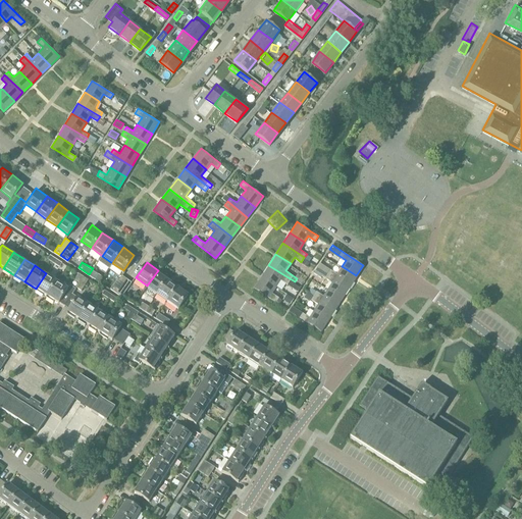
[(286,283),(290,278),(268,265),(262,275),(276,284),(280,278),(286,283)]
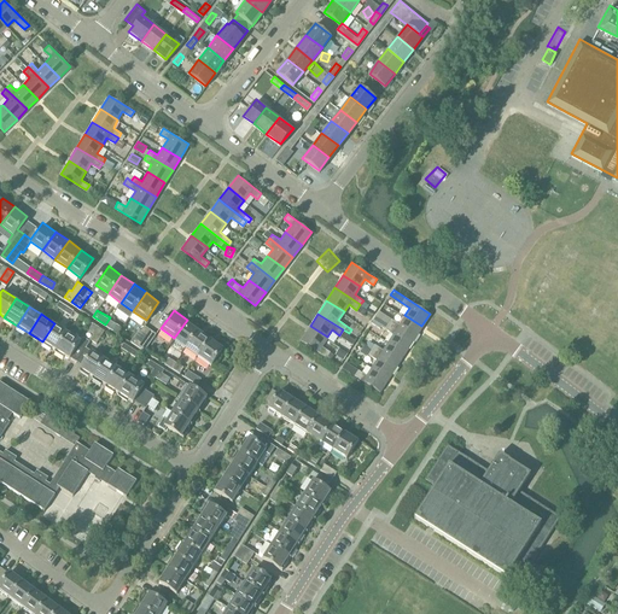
[(384,327),(388,322),(375,315),(372,321),(380,327),(382,325),(384,327)]
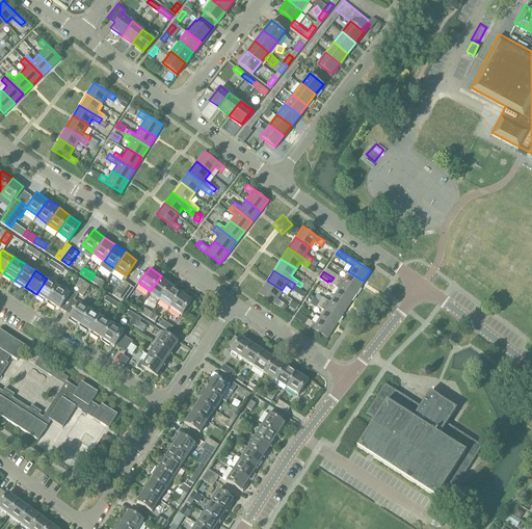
[(355,292),(363,281),(348,271),(343,279),(337,274),(334,278),(355,292)]
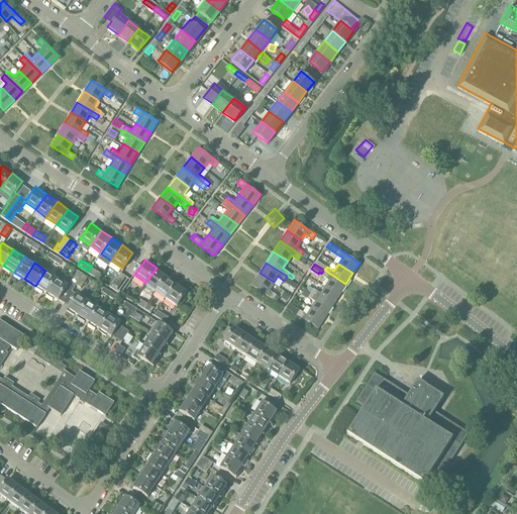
[(92,266),(88,272),(94,275),(97,270),(92,266)]
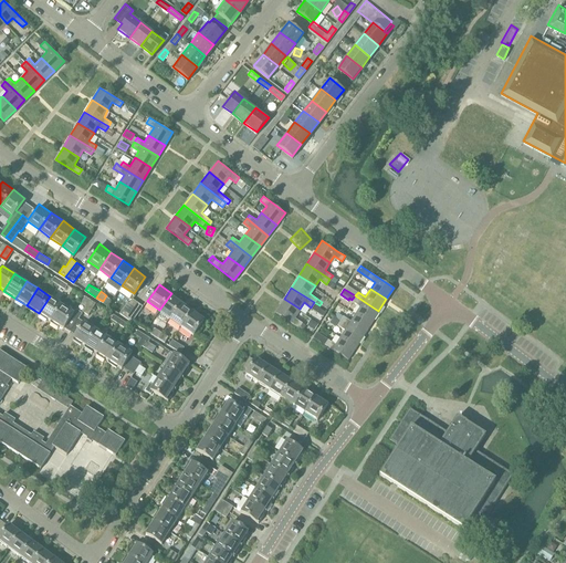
[(170,318),(182,301),(171,293),(159,310),(170,318)]
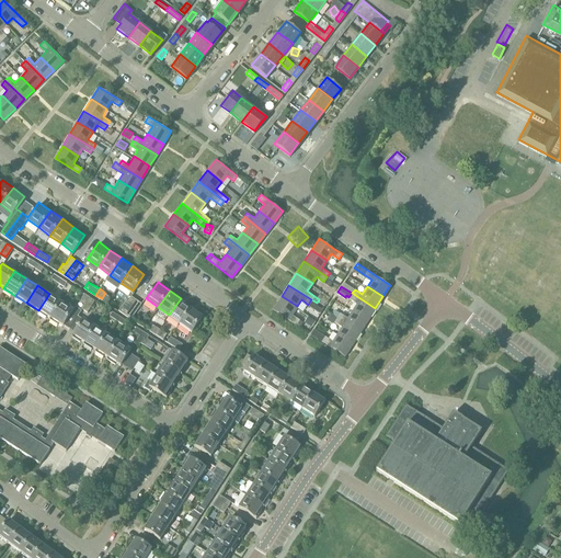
[(367,319),(375,308),(352,293),(350,298),(356,303),(352,309),(367,319)]
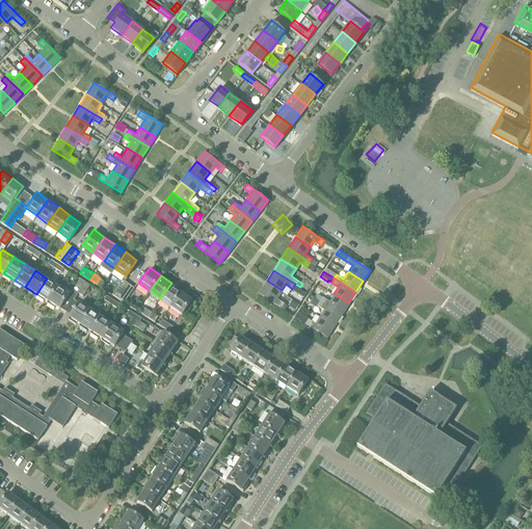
[(48,301),(58,285),(47,279),(36,294),(48,301)]
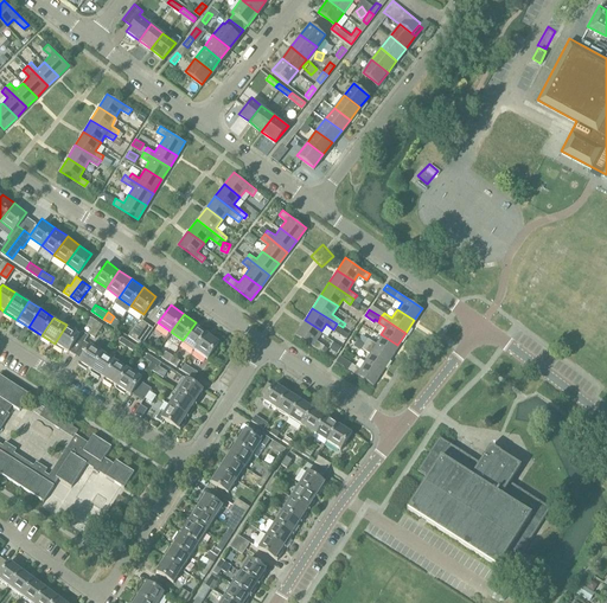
[(96,319),(93,326),(89,331),(95,334),(102,324),(96,319)]
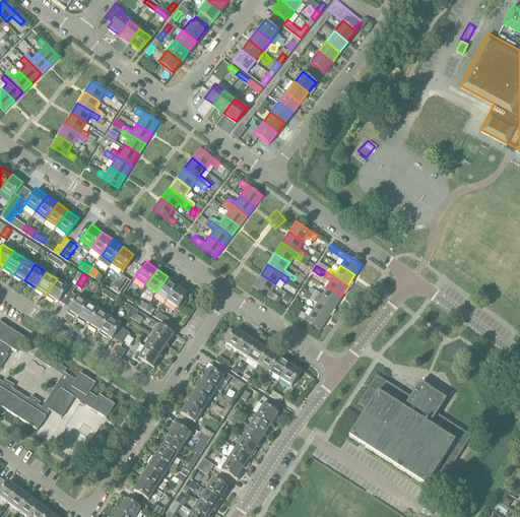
[(116,289),(126,276),(122,273),(120,277),(117,275),(110,286),(116,289)]
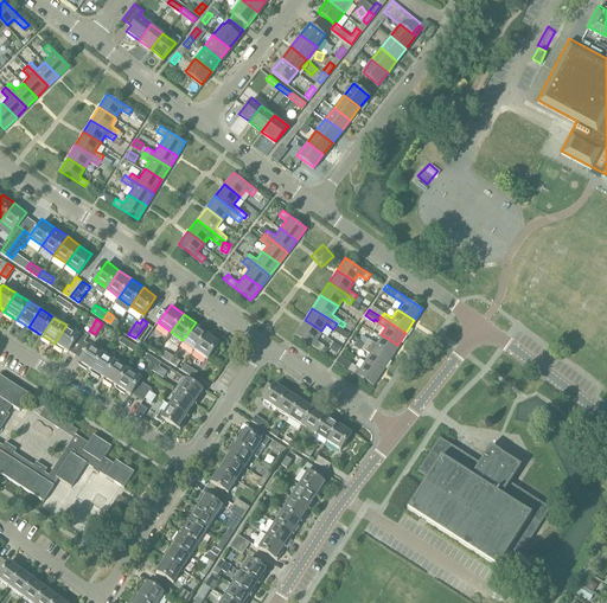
[(317,340),(321,331),(305,320),(295,334),(313,345),(320,350),(324,345),(317,340)]
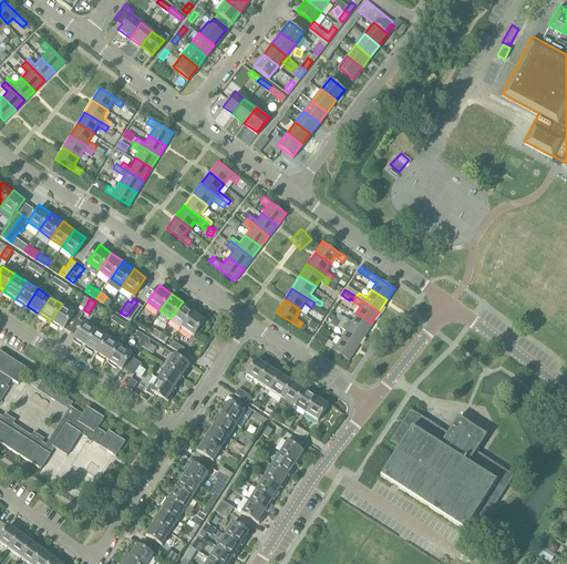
[(137,301),(126,316),(133,320),(143,305),(137,301)]
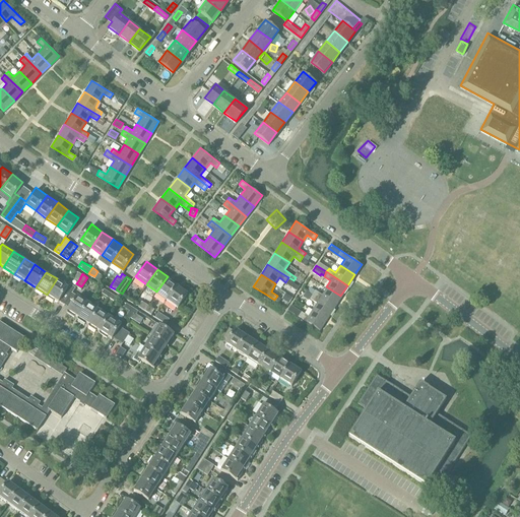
[(168,299),(178,283),(168,276),(156,292),(168,299)]
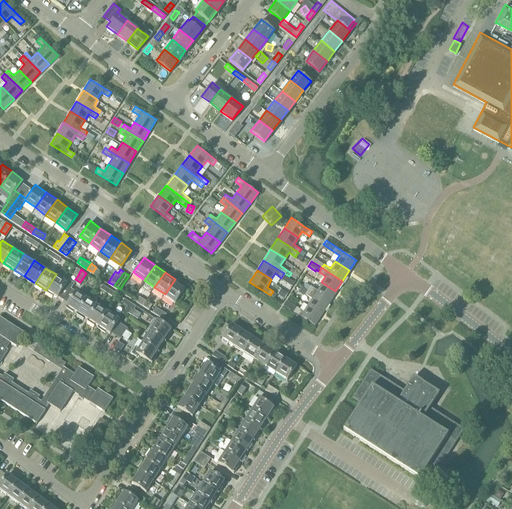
[(64,297),(71,286),(74,281),(69,278),(67,281),(56,274),(46,290),(56,297),(59,294),(64,297)]
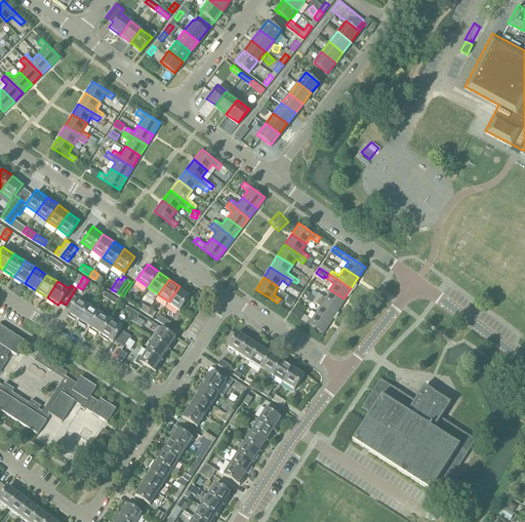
[(179,286),(169,302),(179,310),(191,293),(179,286)]
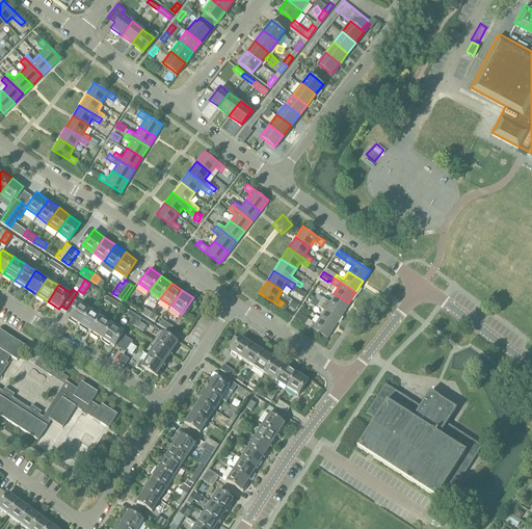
[(342,314),(348,302),(334,293),(329,300),(322,296),(320,299),(342,314)]
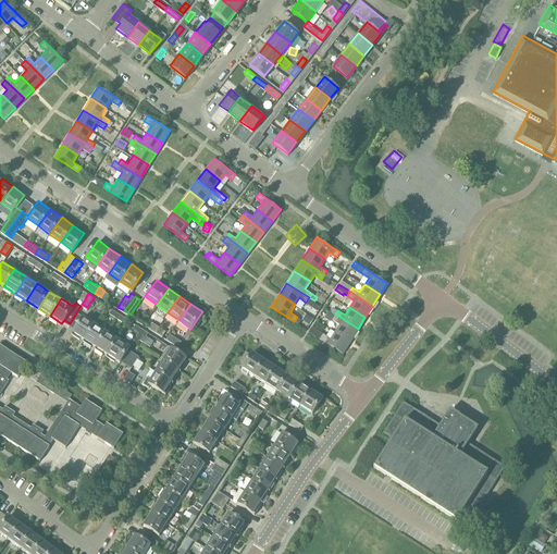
[(114,317),(118,312),(111,308),(108,312),(114,317)]
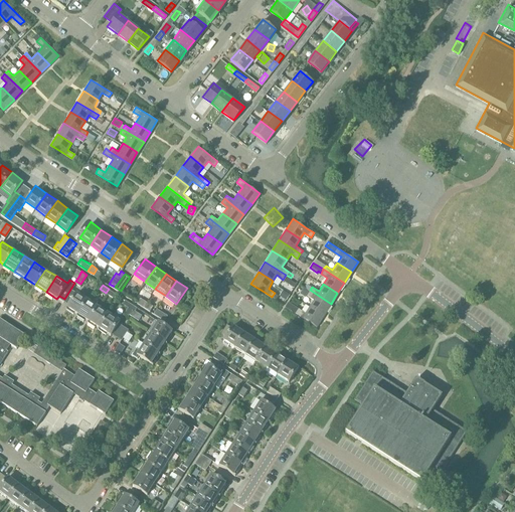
[(76,315),(88,299),(71,288),(64,299),(69,302),(65,307),(76,315)]
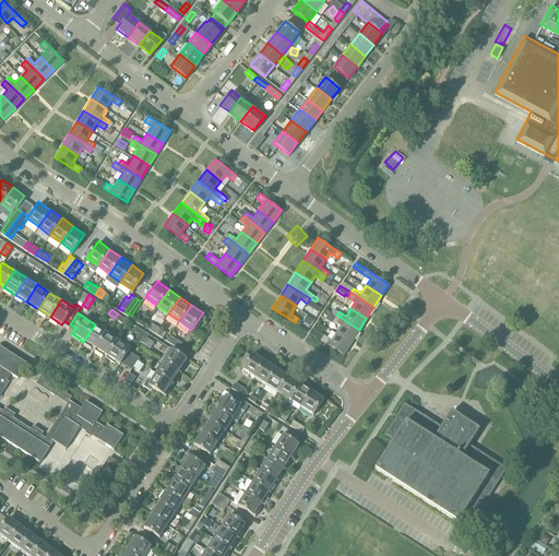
[(127,326),(130,321),(118,314),(115,318),(127,326)]
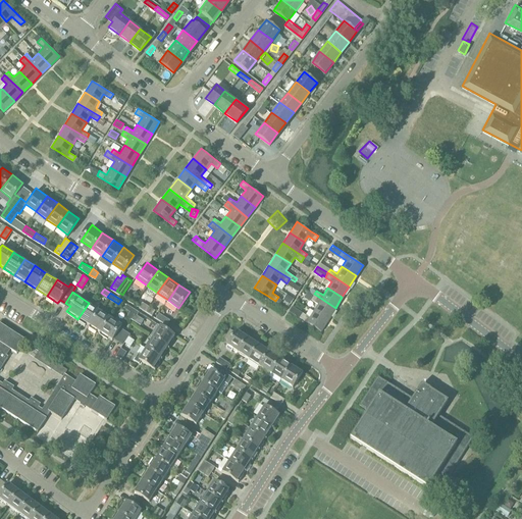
[(291,302),(294,298),(286,294),(284,298),(291,302)]
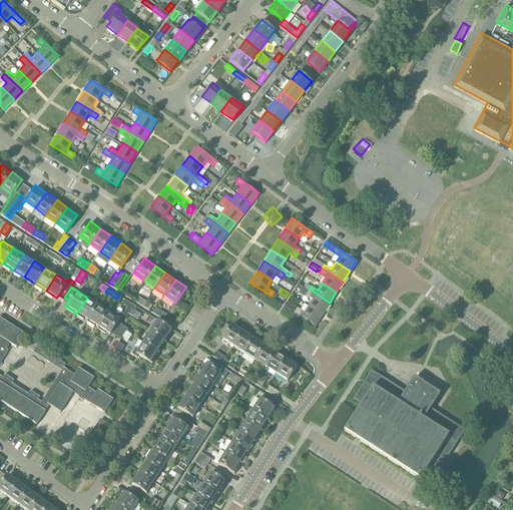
[(323,313),(330,303),(309,289),(306,294),(312,298),(308,304),(323,313)]
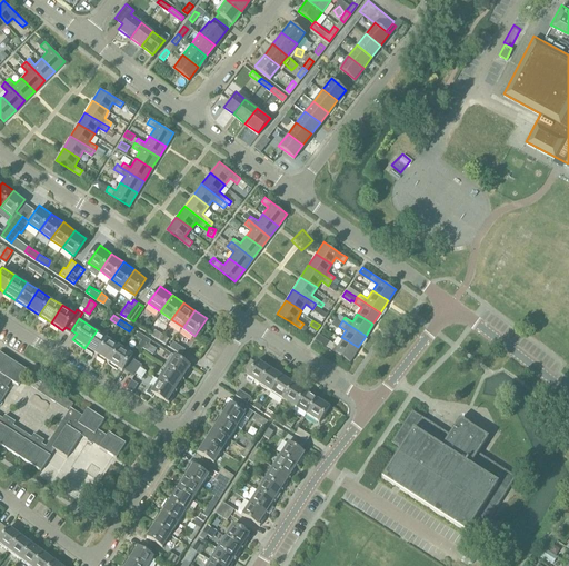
[(141,339),(145,335),(132,327),(129,331),(141,339)]
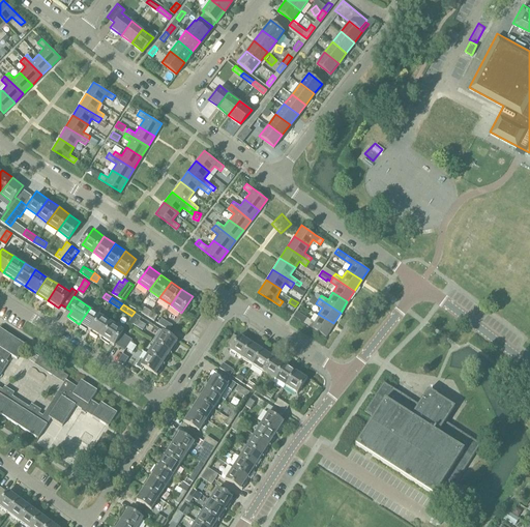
[(147,315),(150,310),(145,305),(142,311),(147,315)]
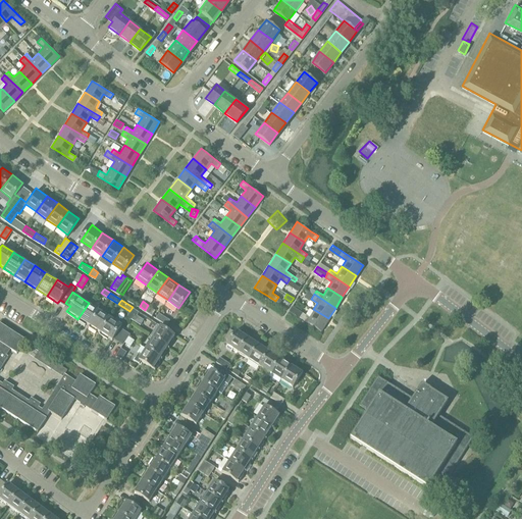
[(89,325),(99,310),(89,303),(77,319),(89,325)]
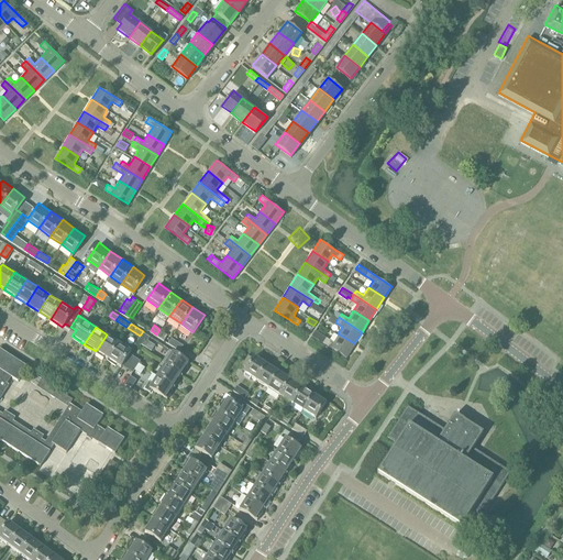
[(54,338),(59,342),(67,332),(61,328),(54,338)]
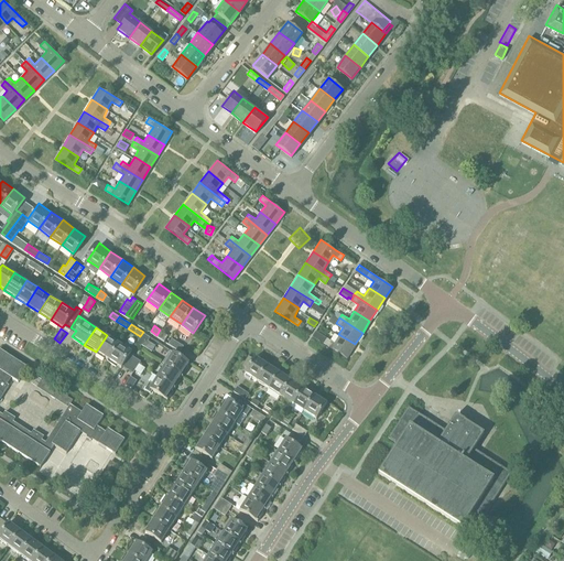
[(160,330),(156,335),(164,340),(167,335),(160,330)]
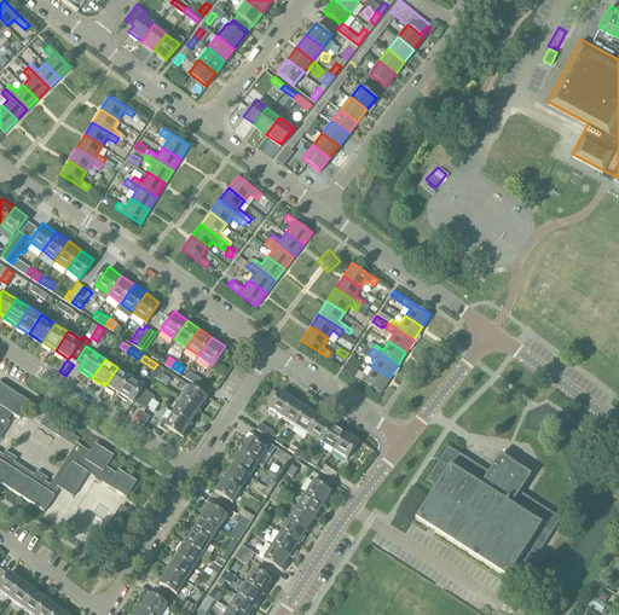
[(157,364),(154,369),(150,373),(155,377),(160,371),(162,373),(166,369),(157,364)]
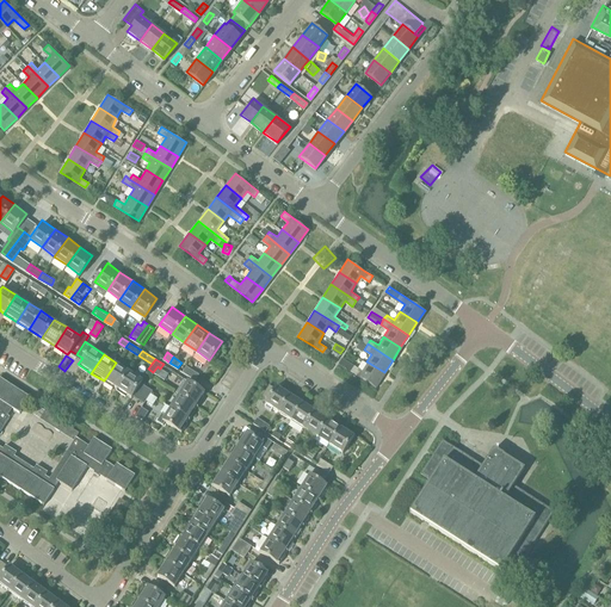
[(375,386),(384,372),(366,361),(362,370),(353,365),(350,370),(358,376),(375,386)]
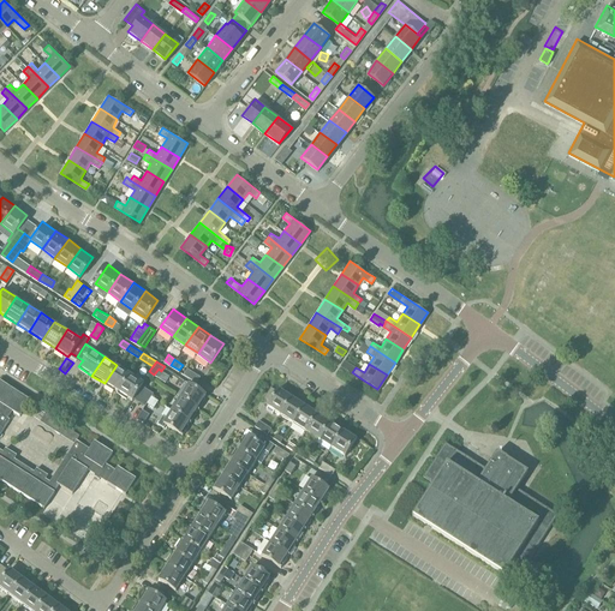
[(118,391),(130,373),(117,365),(105,383),(118,391)]
